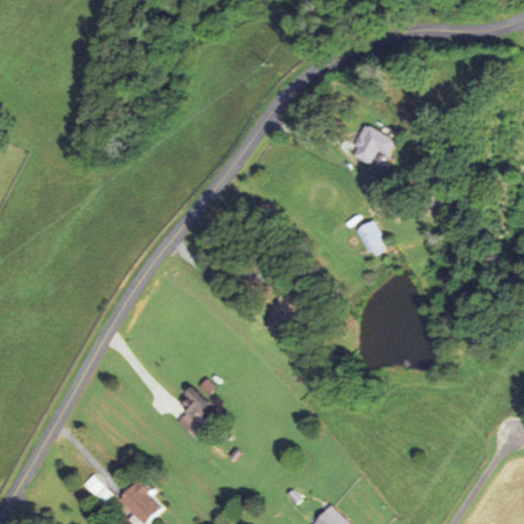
[(351,155),(372,165),(378,150),(389,156),(397,139),(365,125),(351,155)]
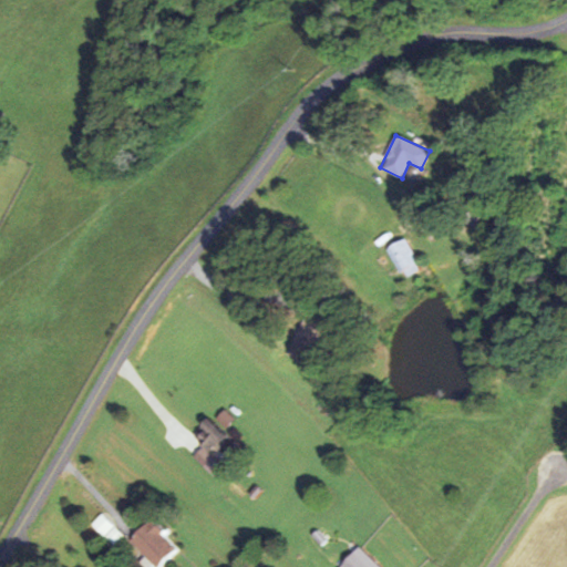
[(421,268),(403,237),(385,247),(404,278),(421,268)]
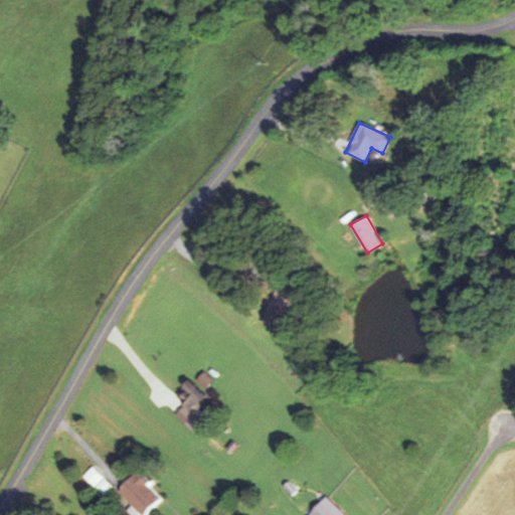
[(192,432),(201,423),(192,413),(206,399),(187,379),(180,386),(183,389),(175,397),(184,406),(175,414),(192,432)]
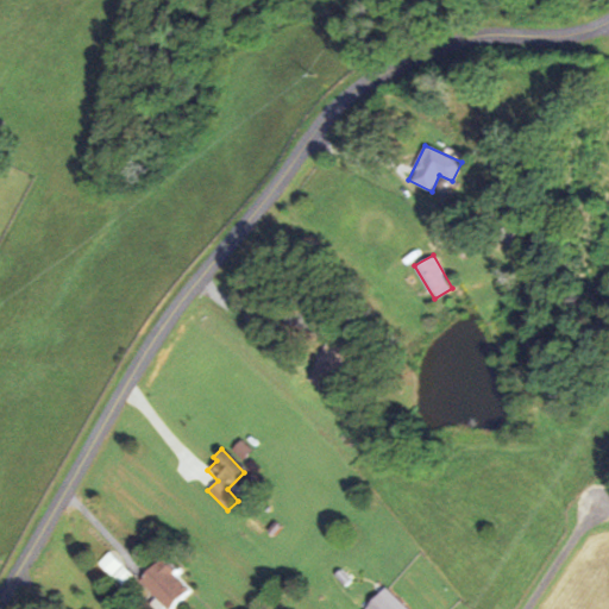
[(100,562),(125,588),(136,577),(112,552),(100,562)]
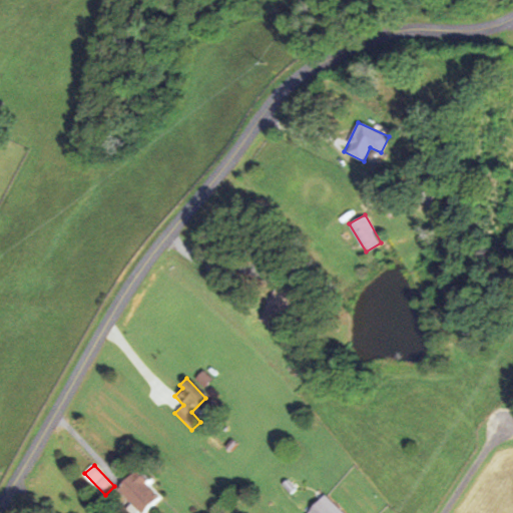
[(118,490),(143,512),(161,494),(136,471),(118,490)]
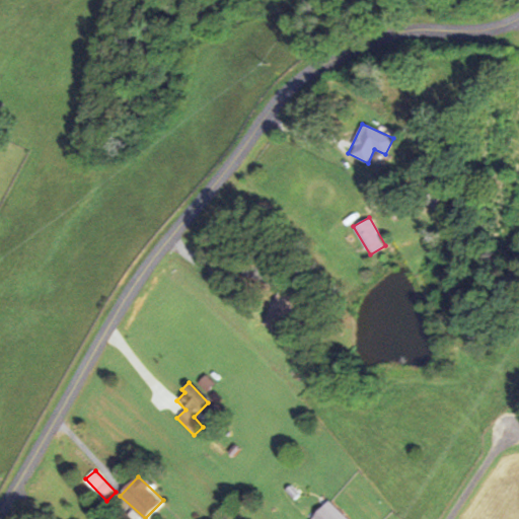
[(347,518),(328,499),(307,518),(347,518)]
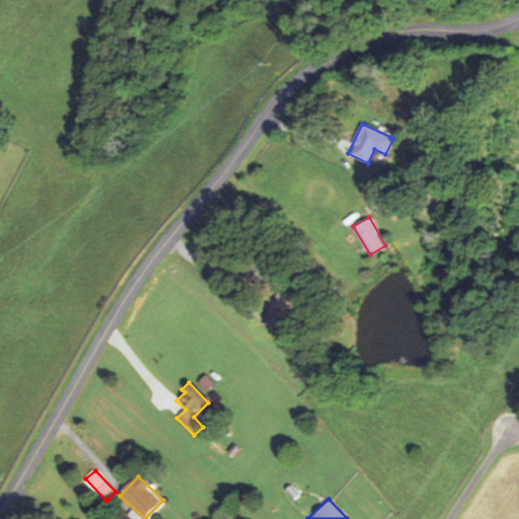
All buildings are outlined.
